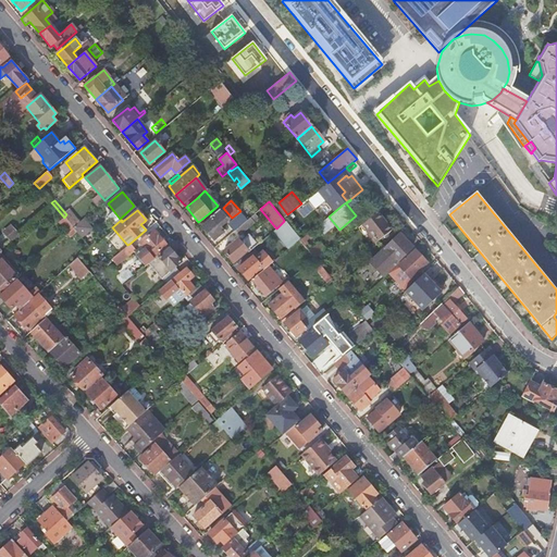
[(219,210),(209,218),(210,220),(201,227),(213,242),(224,232),(220,227),(227,220),(219,210)]
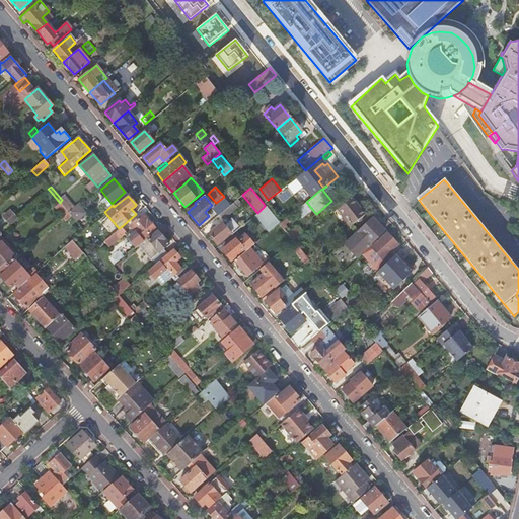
[(244,201),(240,196),(226,208),(219,214),(223,219),(244,201)]
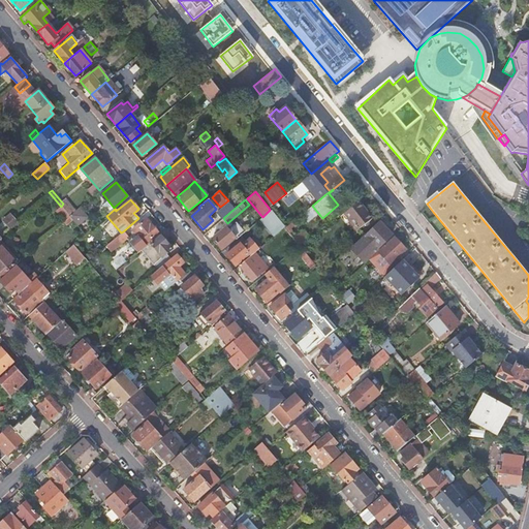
[(358,201),(344,213),(356,230),(371,218),(358,201)]
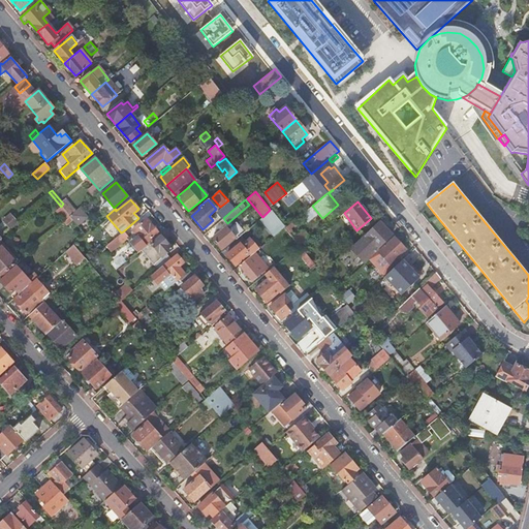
[(71,216),(81,224),(90,215),(81,207),(71,216)]
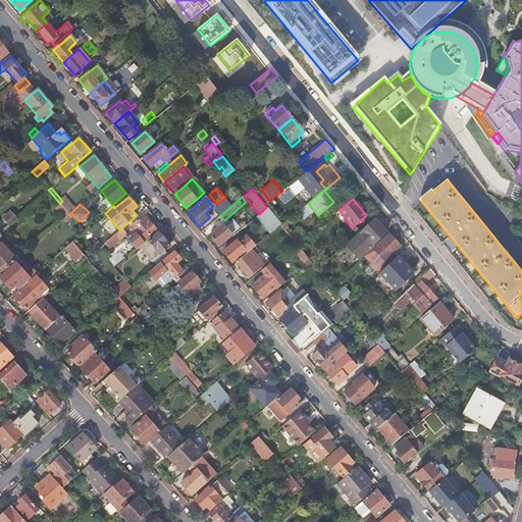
[(215,212),(219,216),(220,215),(227,209),(223,205),(215,212)]
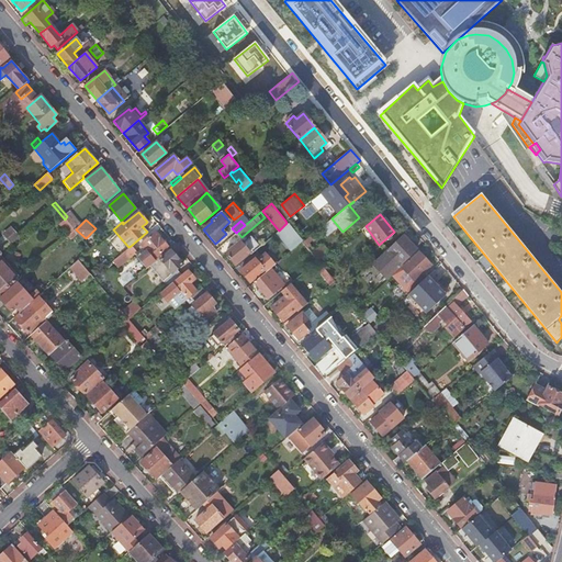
[(301,240),(288,224),(277,233),(290,250),(301,240)]
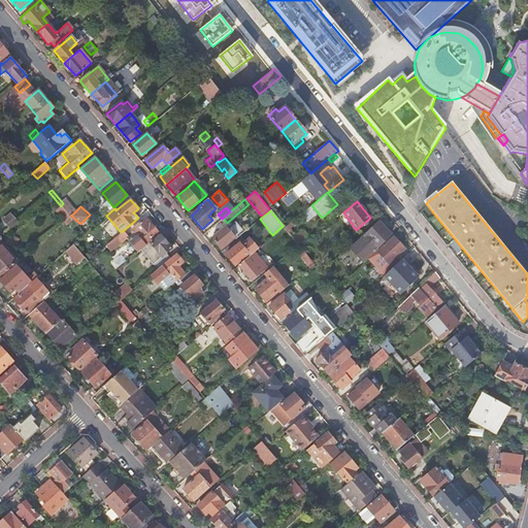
[(3,221),(4,223),(12,216),(10,213),(3,221)]
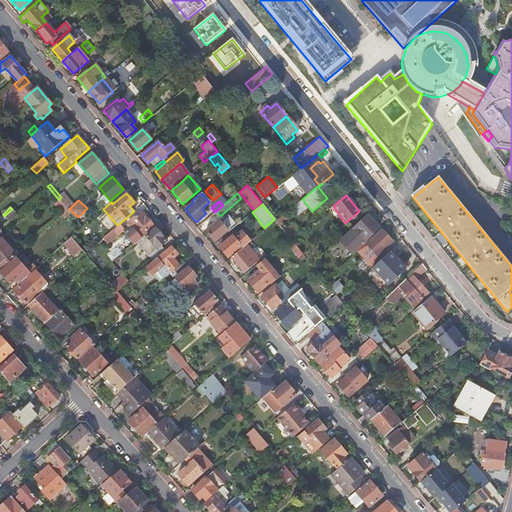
[(11,223),(18,216),(12,209),(4,216),(11,223)]
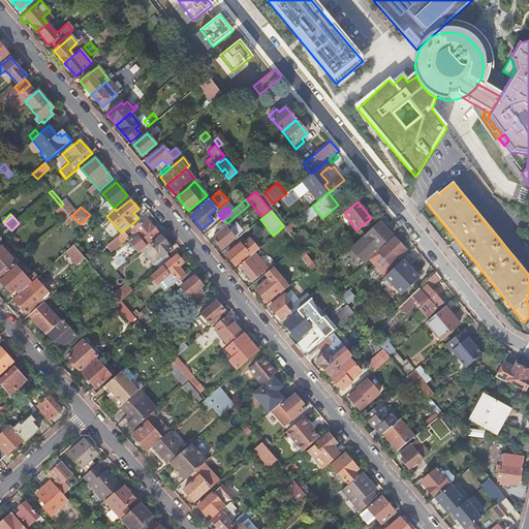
[(150,242),(159,235),(146,218),(132,229),(137,237),(132,241),(141,250),(146,246),(150,242)]
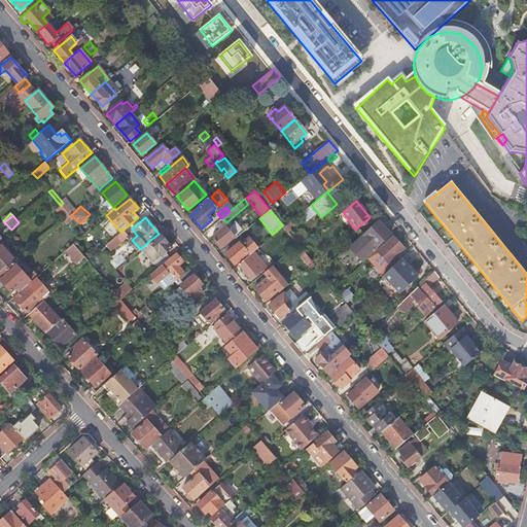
[(378,220),(350,248),(358,256),(361,259),(388,231),(378,220)]
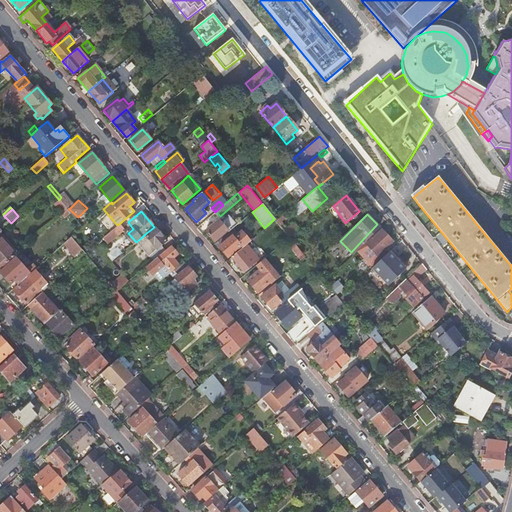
[(219,220),(205,231),(214,241),(227,230),(219,220)]
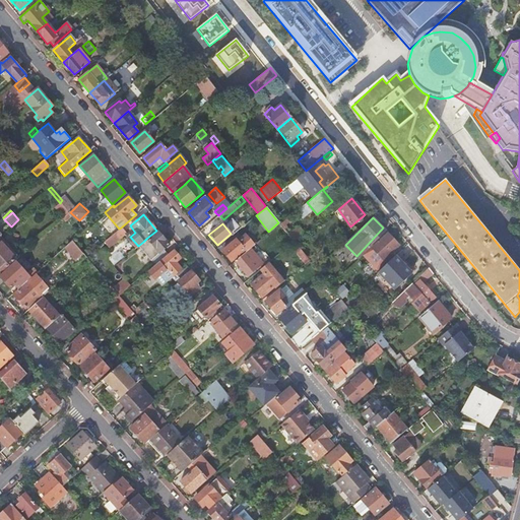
[(126,234),(121,228),(119,229),(108,239),(112,245),(126,234)]
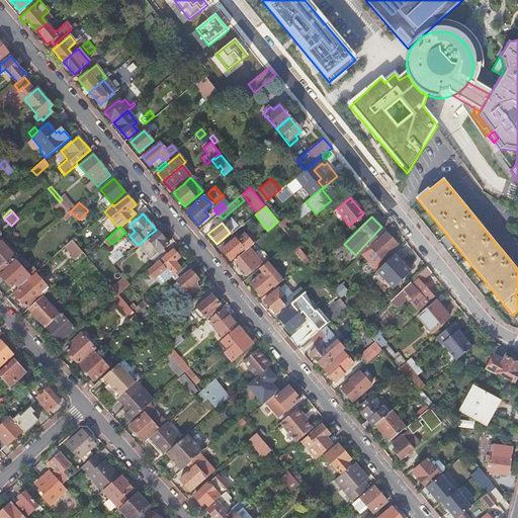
[(143,241),(138,245),(150,258),(154,264),(167,253),(162,248),(168,243),(158,231),(148,239),(147,237),(143,241)]
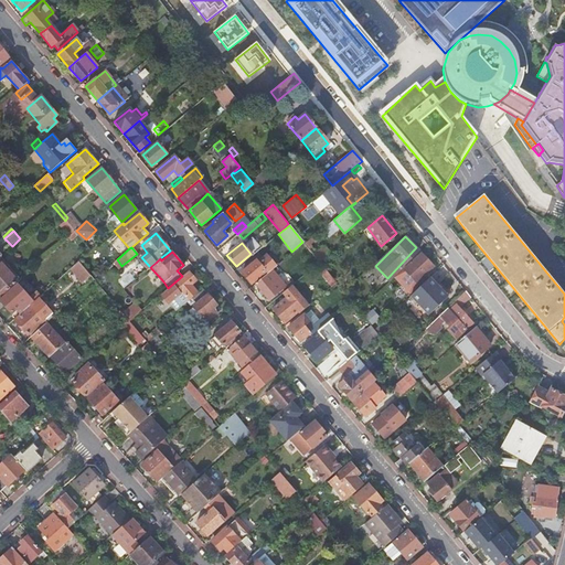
[(425,274),(433,267),(422,254),(405,269),(404,268),(394,277),(408,294),(427,276),(425,274)]
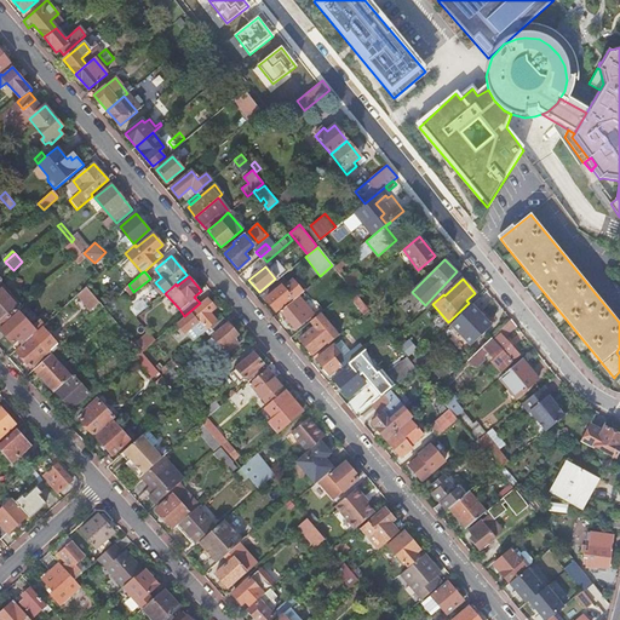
[(298,296),(302,293),(292,280),(283,288),(281,286),(265,299),(275,311),(291,299),(292,300),(298,296)]
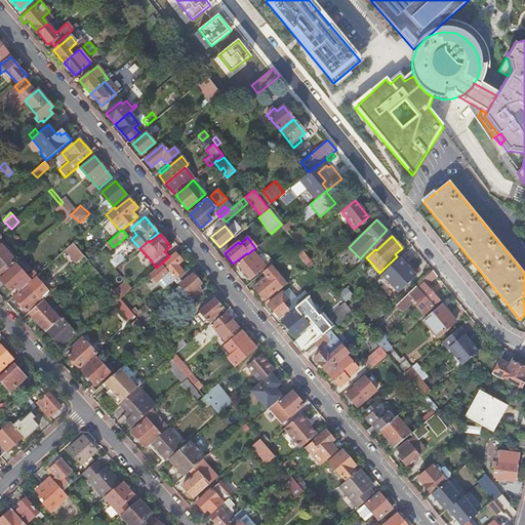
[(79,238),(73,244),(83,255),(87,260),(93,254),(79,238)]
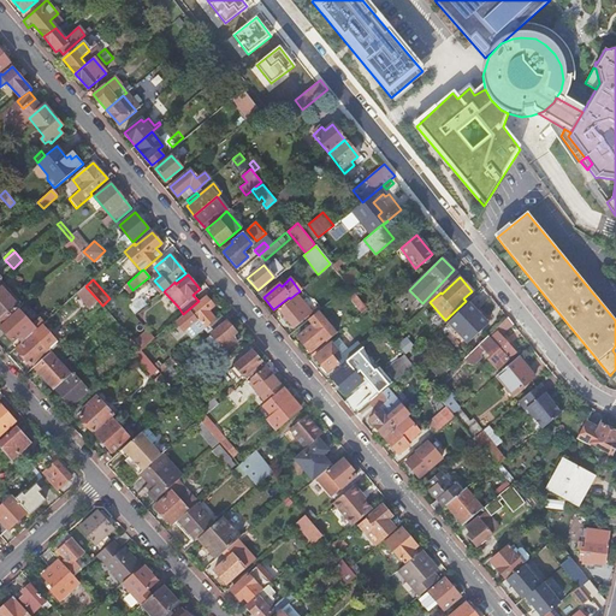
[(0,324),(21,306),(0,283),(0,324)]
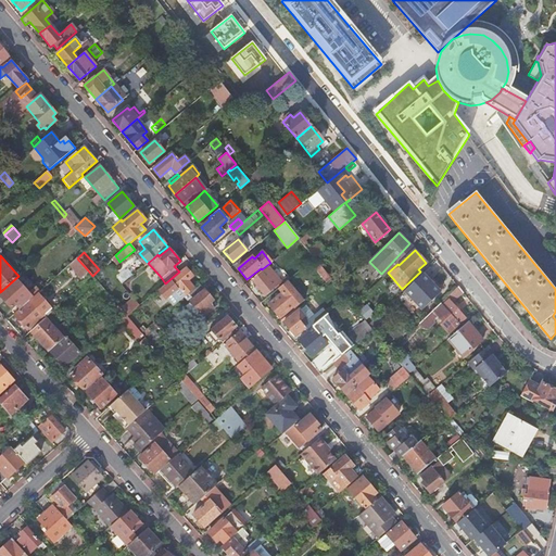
[(88,270),(77,258),(70,265),(80,277),(88,270)]
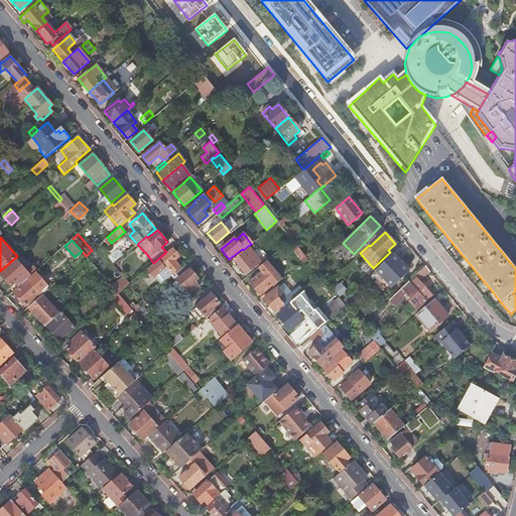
[(300,243),(297,246),(305,256),(309,254),(300,243)]
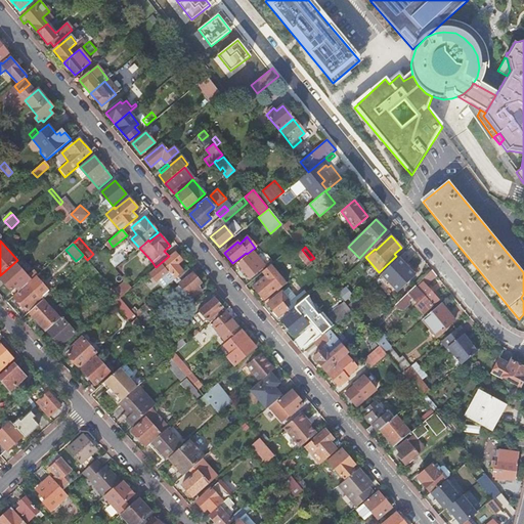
[(247,254),(236,263),(249,278),(264,266),(260,260),(263,257),(260,253),(256,256),(252,250),(247,254)]
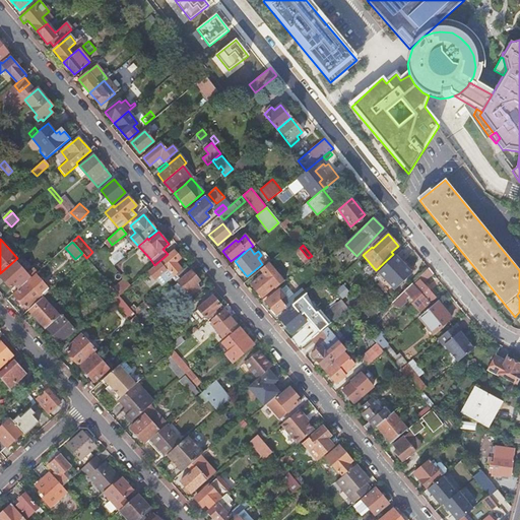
[(308,258),(300,248),(296,251),(305,263),(309,260),(308,258)]
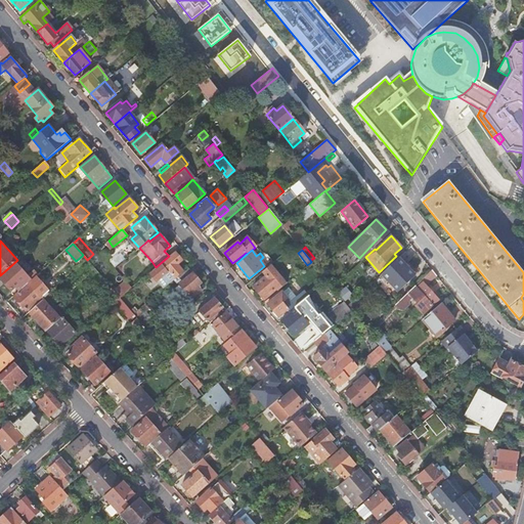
[(163,288),(177,276),(182,272),(180,269),(177,265),(181,260),(175,253),(161,265),(149,274),(156,282),(157,280),(163,288)]
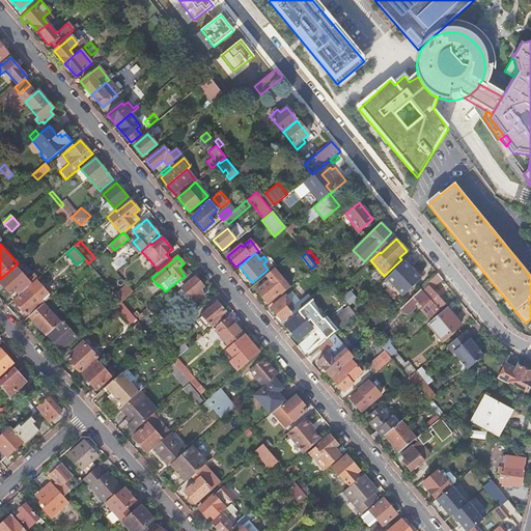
[(421,278),(404,260),(387,277),(403,295),(421,278)]
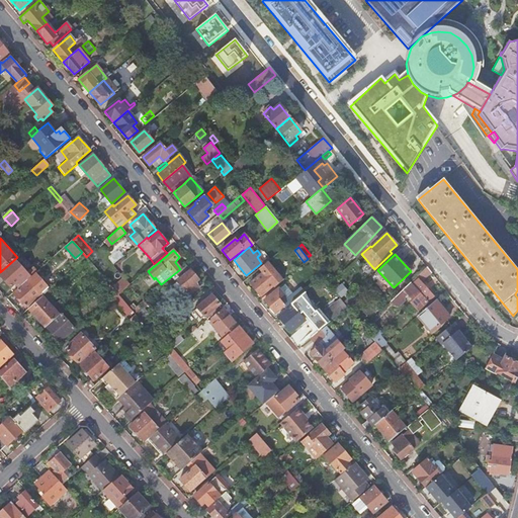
[(21,255),(15,261),(26,273),(33,268),(21,255)]
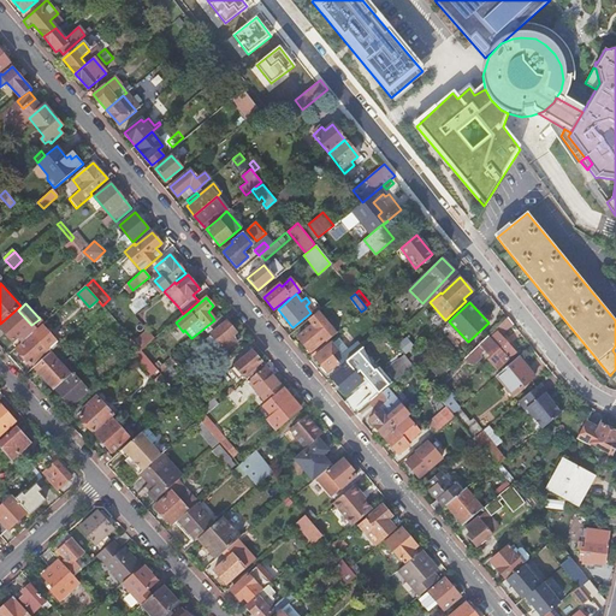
[(31,325),(18,311),(0,326),(0,329),(12,343),(17,338),(21,342),(42,323),(40,319),(31,325)]
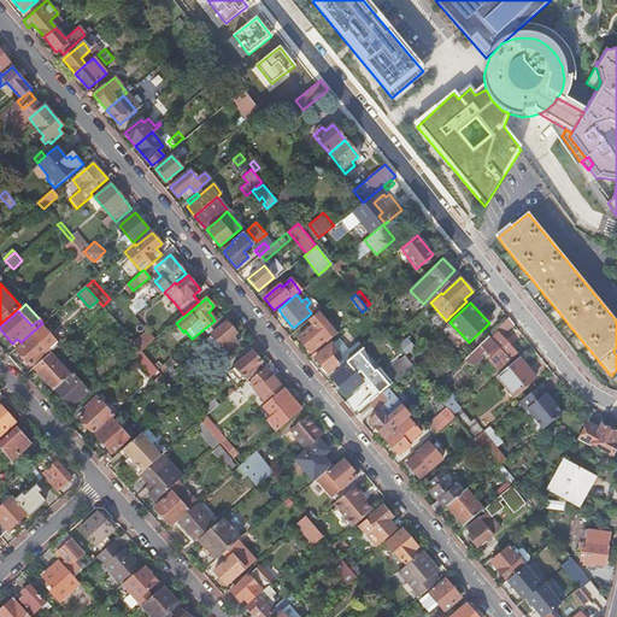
[(240,338),(221,315),(215,321),(209,325),(215,333),(211,335),(218,344),(215,347),(218,351),(222,348),(224,351),(240,338)]
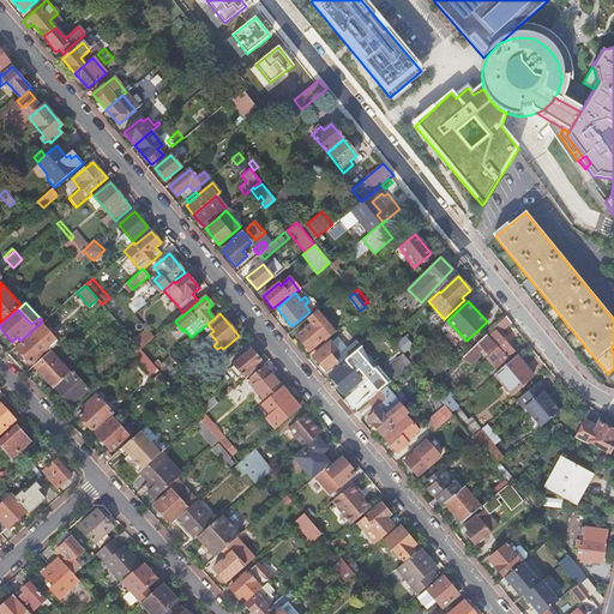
[(474,348),(463,357),(468,362),(471,362),(477,356),(477,354),(482,349),(489,356),(486,359),(495,368),(506,357),(513,351),(500,336),(513,323),(507,315),(482,339),(479,343),(474,348)]
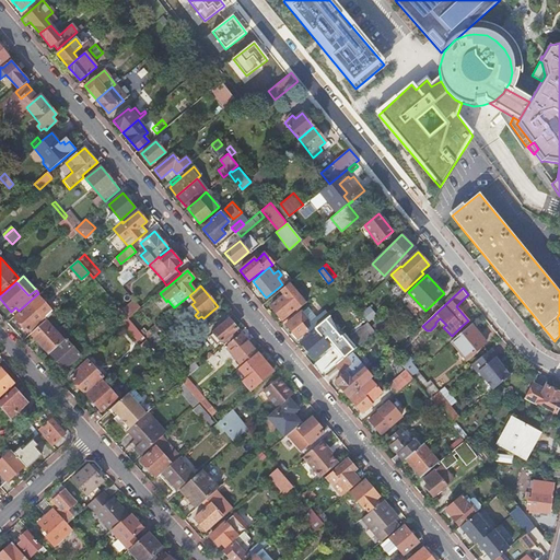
[(269,306),(283,322),(296,311),(289,302),(290,301),(289,299),(287,300),(283,295),(269,306)]
